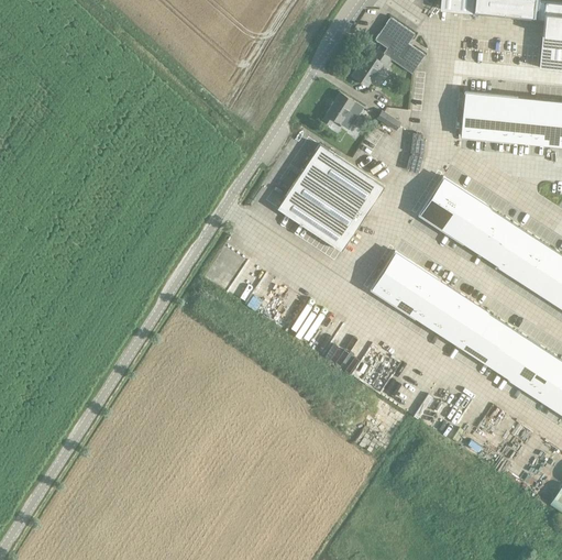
[(443,0),(442,13),(546,23),(541,70),(561,73),(561,6),(541,3),(541,0),(443,0)]
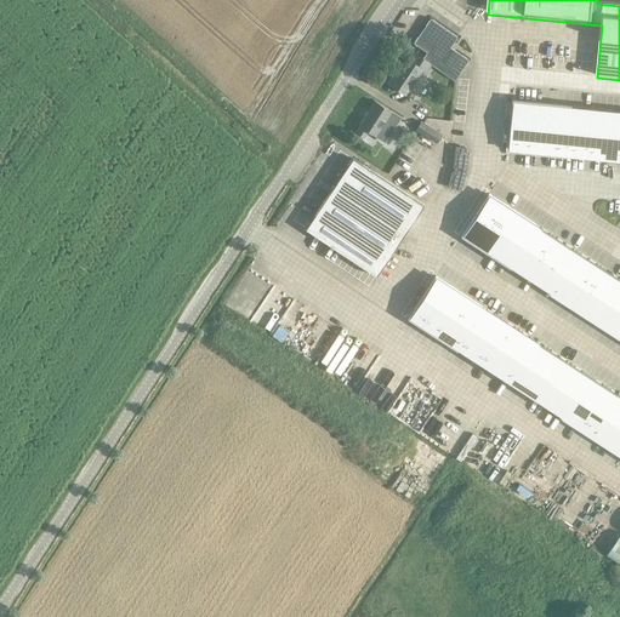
[(432,22),(415,46),(428,56),(424,62),(432,68),(455,84),(470,63),(451,50),(458,41),(432,22)]
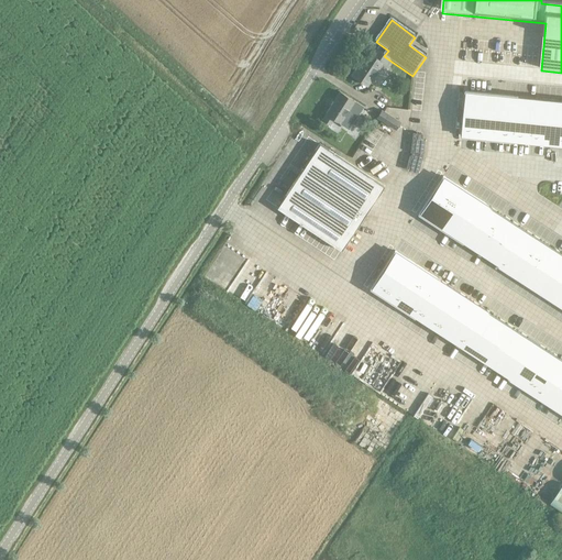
[(387,68),(392,62),(377,52),(373,58),(370,55),(361,67),(360,67),(352,78),(367,89),(384,66),(387,68)]
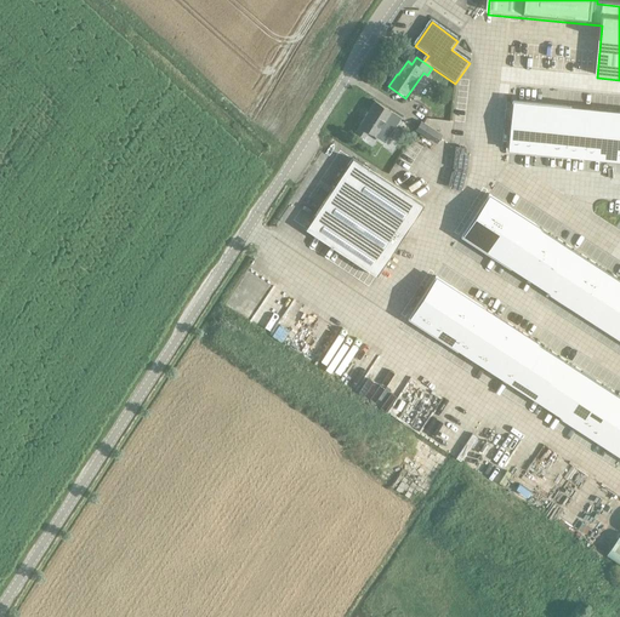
[(510,103),(508,129),(536,131),(538,106),(510,103)]
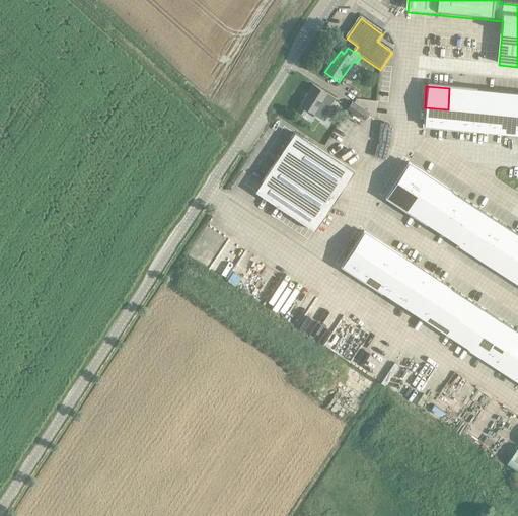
[(336,101),(314,87),(297,114),(305,119),(309,113),(322,122),(336,101)]
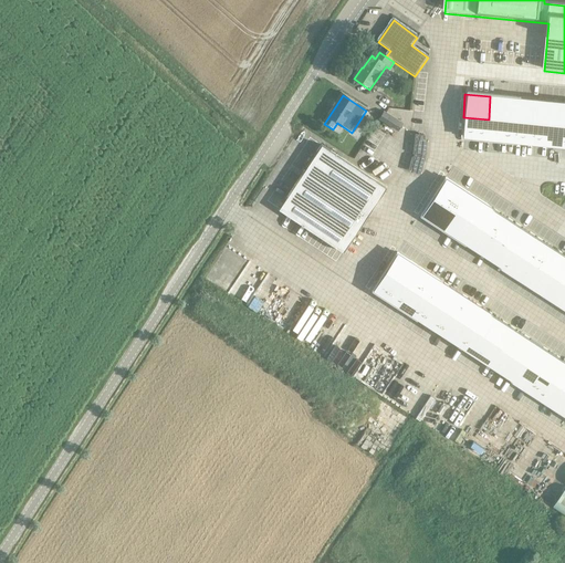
[(490,96),(489,120),(514,121),(515,98),(490,96)]
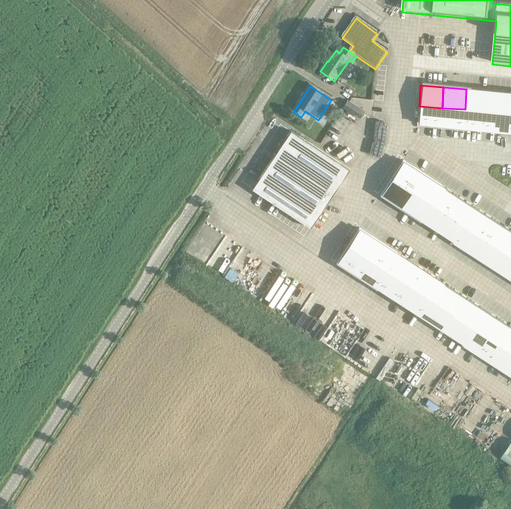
[(466,89),(465,109),(482,111),(484,90),(466,89)]
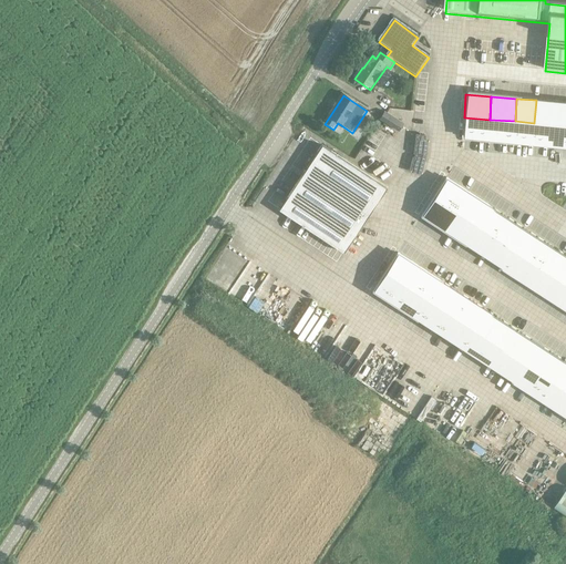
[(536,100),(534,123),(547,124),(548,101),(536,100)]
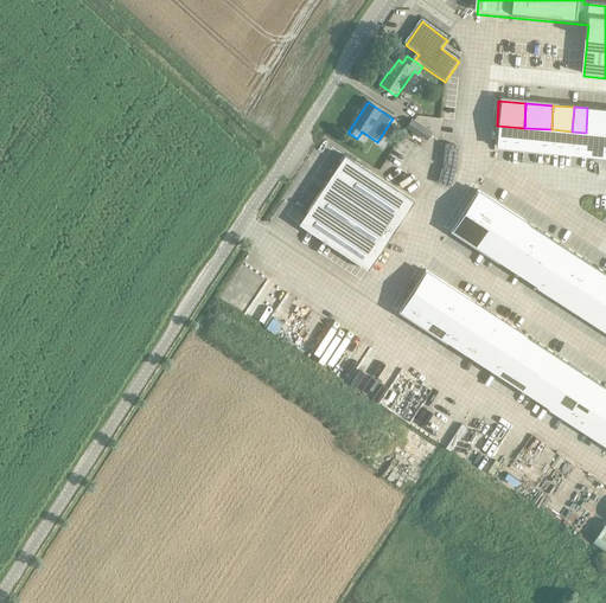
[(587,108),(586,133),(599,134),(601,109),(587,108)]
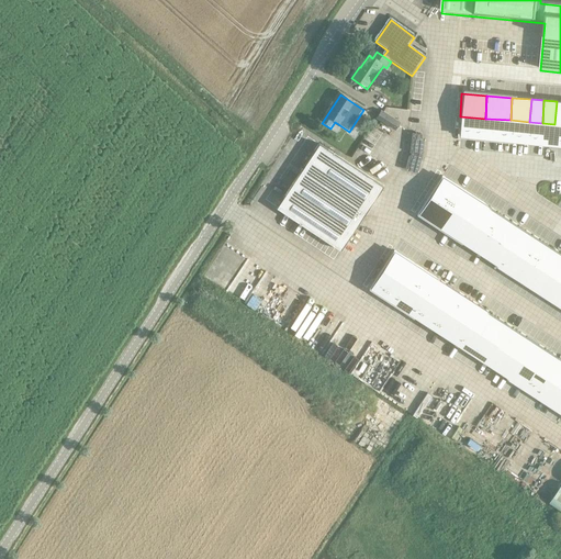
[(382,113),(377,121),(396,133),(406,115),(394,114),(391,119),(382,113)]
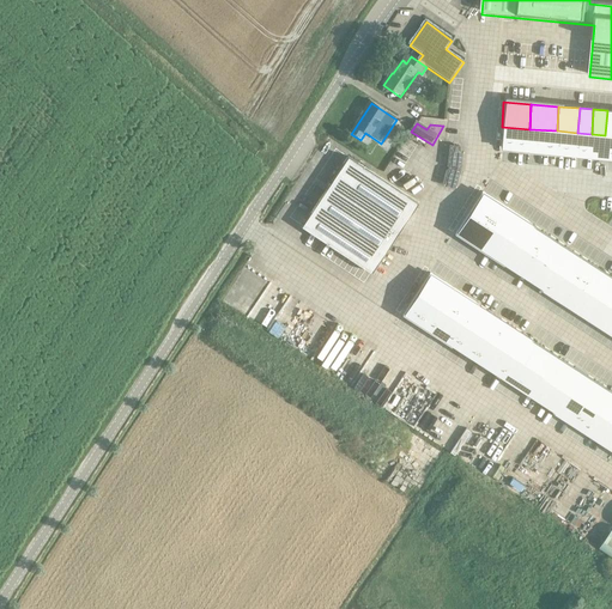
[(501,127),(500,151),(527,153),(529,129),(502,127),(501,127)]
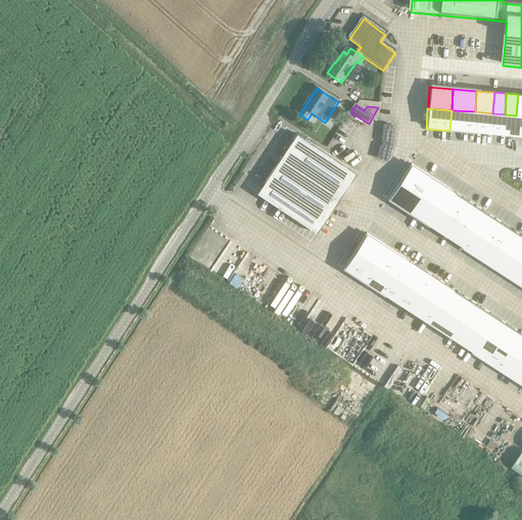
[(452,110),(449,131),(473,133),(475,111),(452,110)]
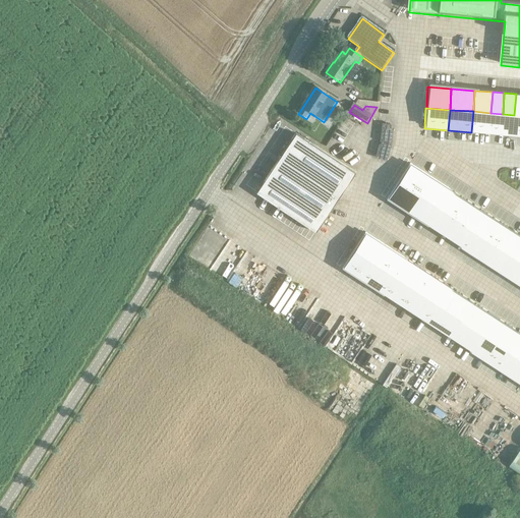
[(473,111),(471,132),(489,133),(490,113),(473,111)]
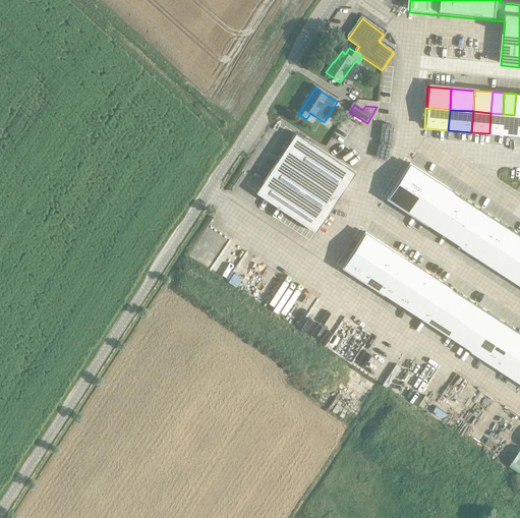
[(490,113),(489,133),(501,134),(503,114),(490,113)]
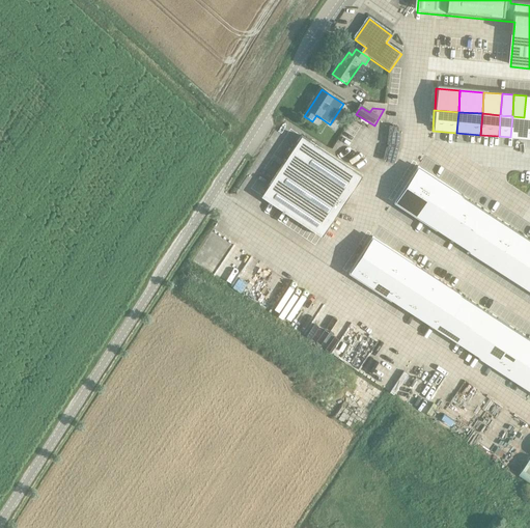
[(512,116),(510,137),(523,138),(524,117),(512,116)]
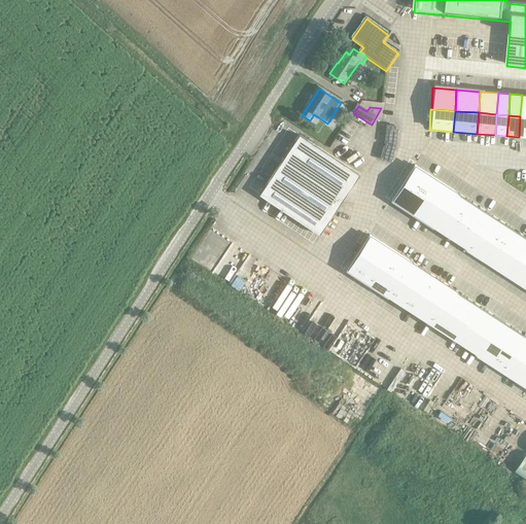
[(387,128),(385,144),(387,145),(386,148),(384,149),(381,162),(391,165),(396,146),(398,134),(398,133),(396,133),(396,129),(387,128)]
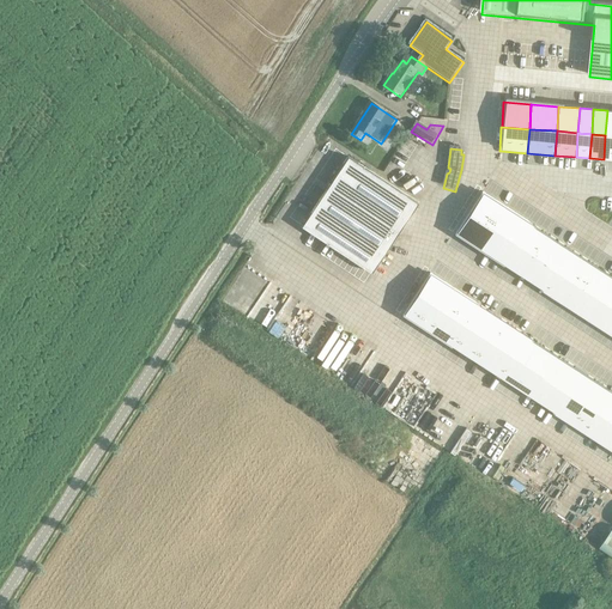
[(349,159),(302,229),(373,275),(419,206),(349,159)]
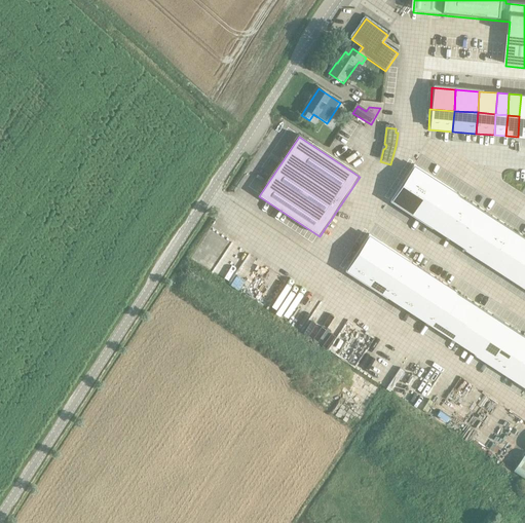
[(417,170),(406,187),(426,199),(437,182),(417,170)]
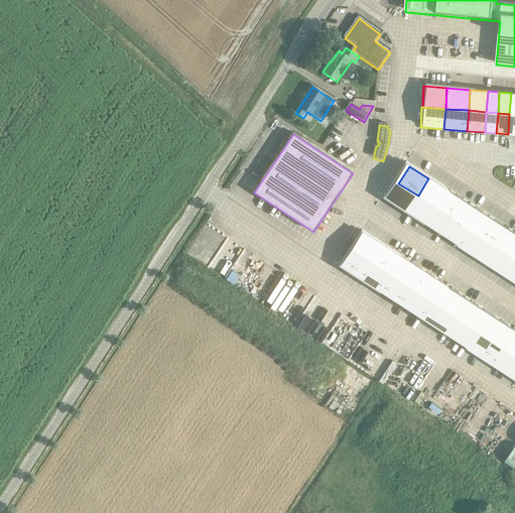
[(428,178),(418,196),(437,209),(448,191),(428,178)]
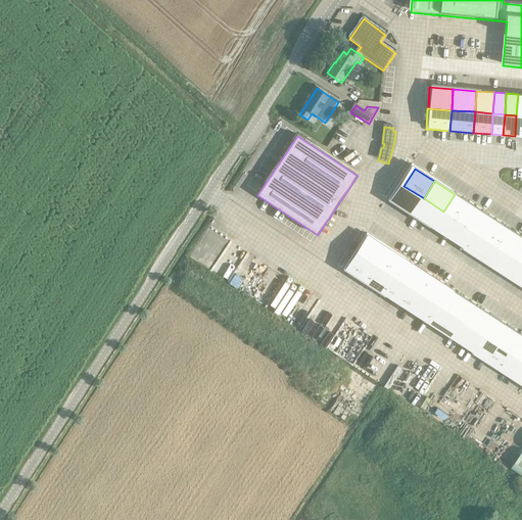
[(404,186),(392,203),(413,216),(424,198),(404,186)]
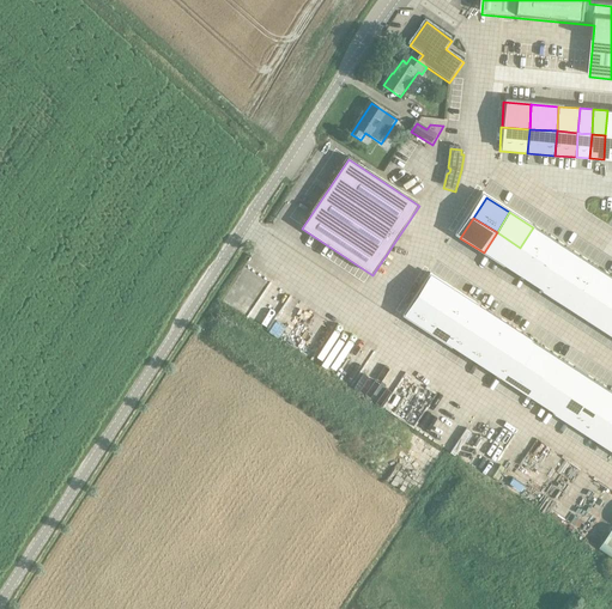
[(533,227),(520,248),(538,259),(551,238),(533,227)]
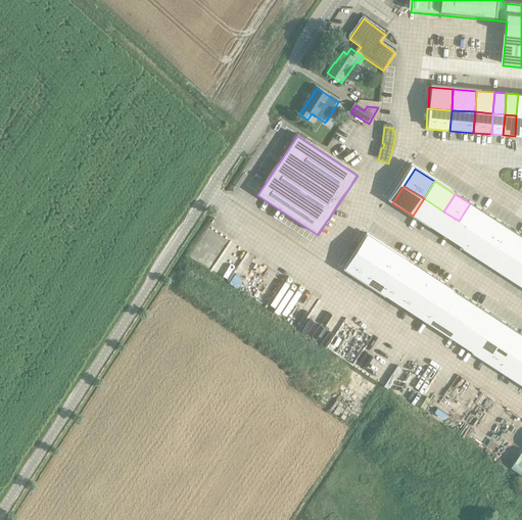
[(424,198),(413,216),(432,229),(443,211),(424,198)]
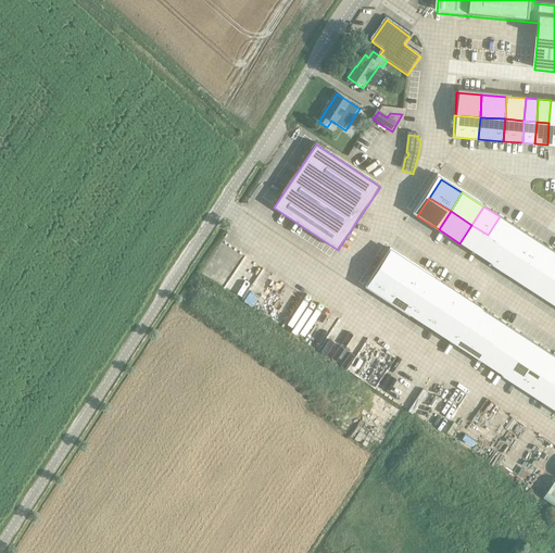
[(500,216),(488,235),(499,242),(509,224),(500,216)]
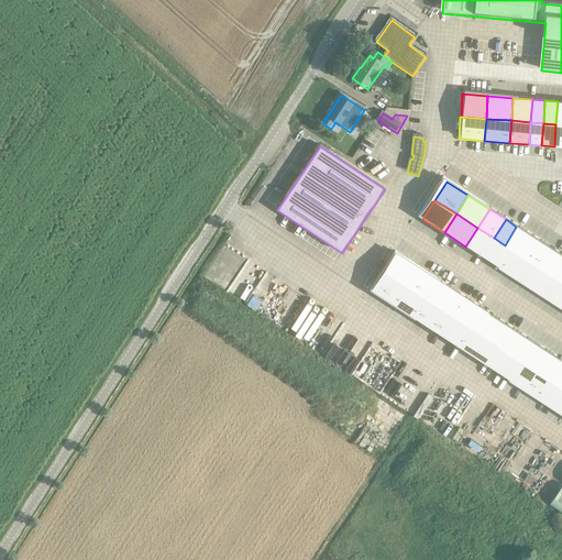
[(516,227),(505,245),(515,252),(527,233),(516,227)]
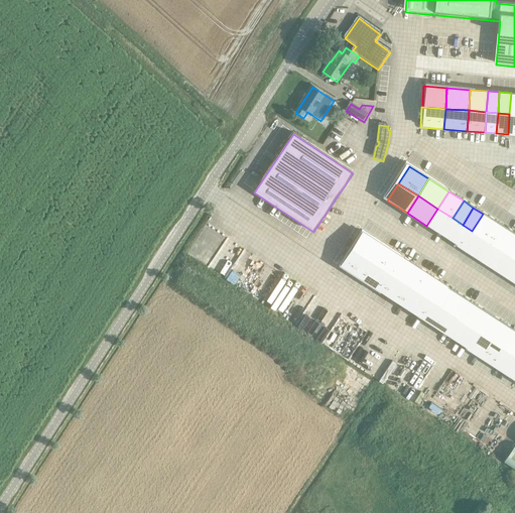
[(437,209),(426,226),(441,235),(453,218),(437,209)]
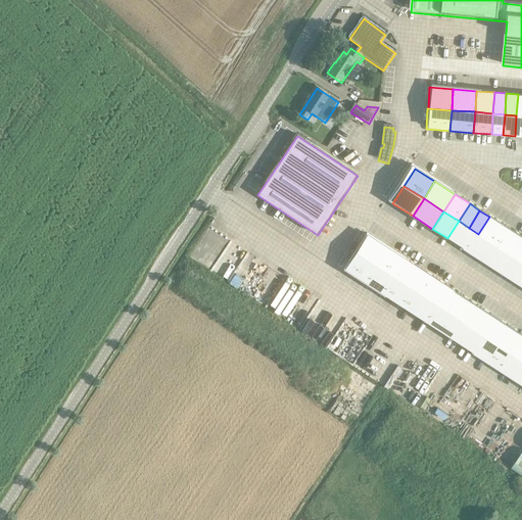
[(489,217),(478,234),(488,240),(500,223),(489,217)]
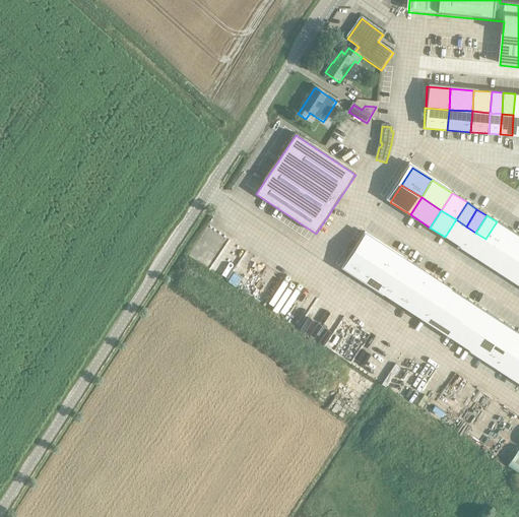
[(456,219),(445,237),(455,244),(466,227),(456,219)]
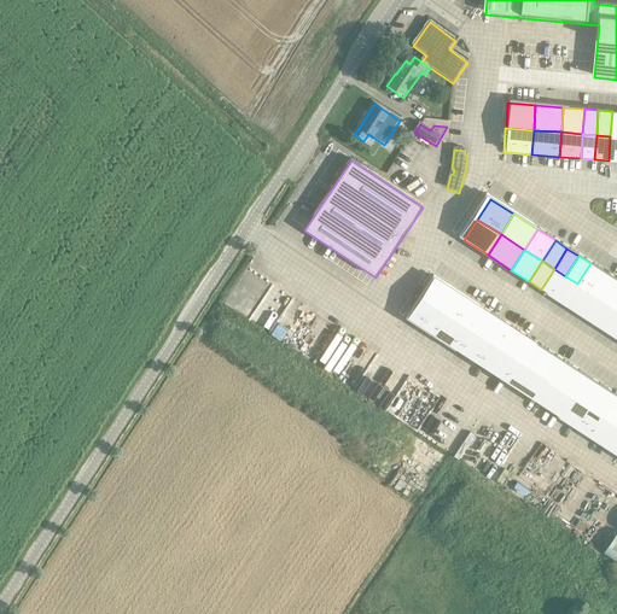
[(591,263),(577,284),(589,291),(603,270),(591,263)]
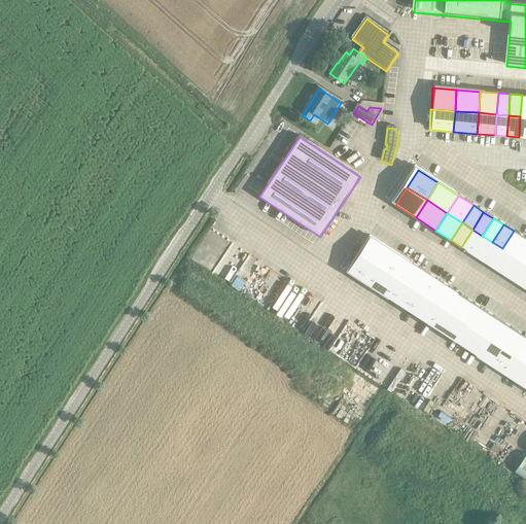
[(472,230),(461,247),(470,253),(482,236),(472,230)]
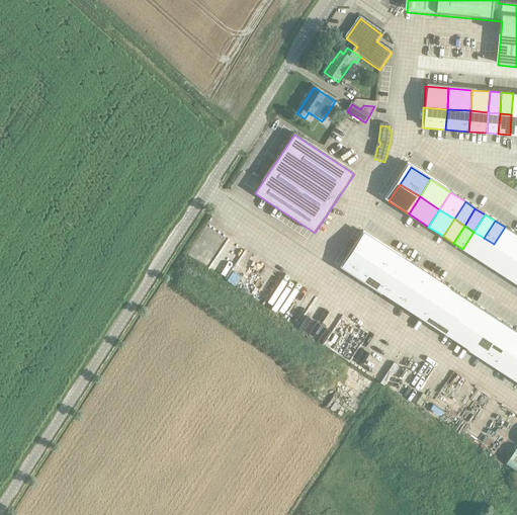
[(505,227),(494,244),(504,251),(514,234),(505,227)]
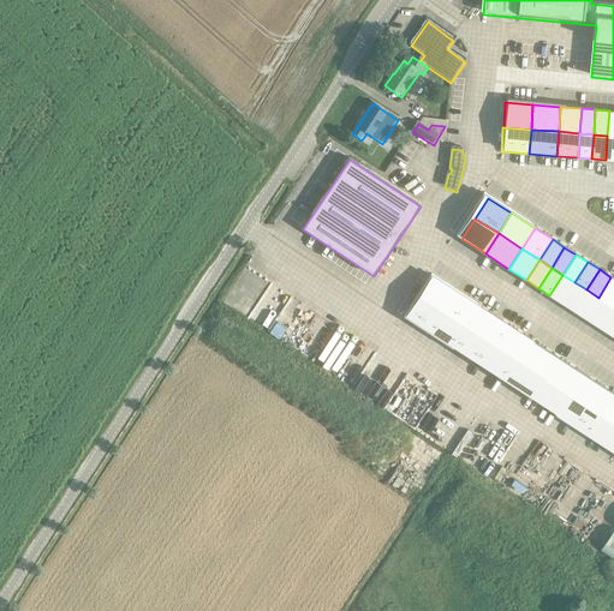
[(562,275),(549,295),(561,303),(574,282),(562,275)]
